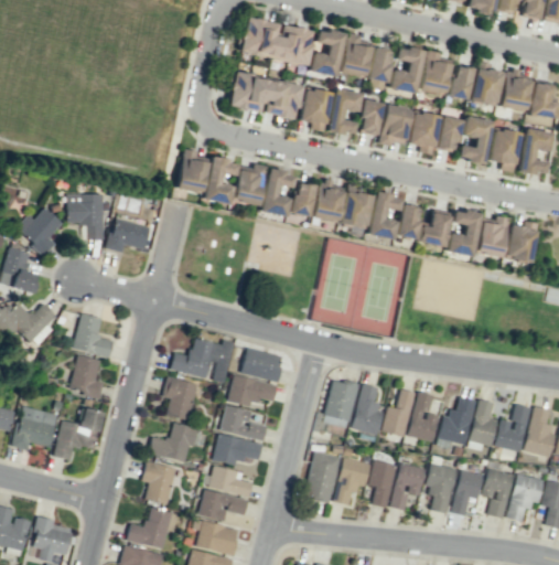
[(493,0),(469,0),(468,9),(491,13),(493,0)]
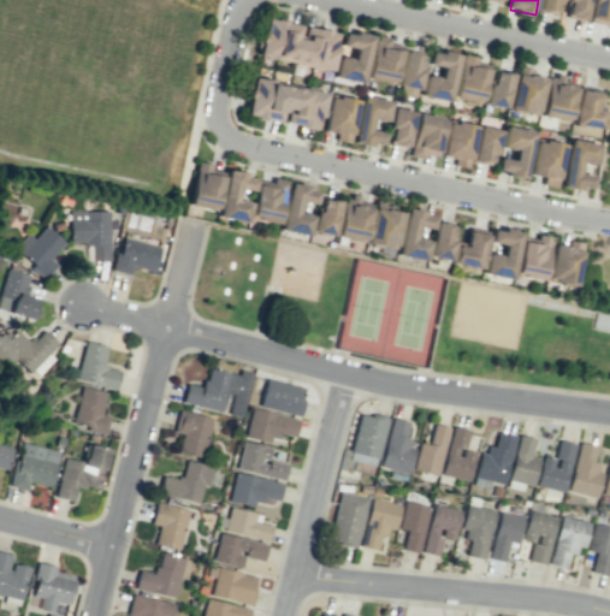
[(545,0),(544,11),(564,15),(566,0),(545,0)]
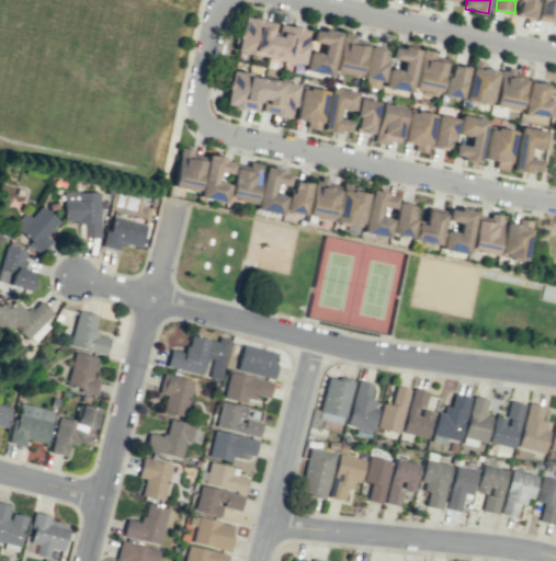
[(541,0),(521,0),(519,14),(537,19),(541,0)]
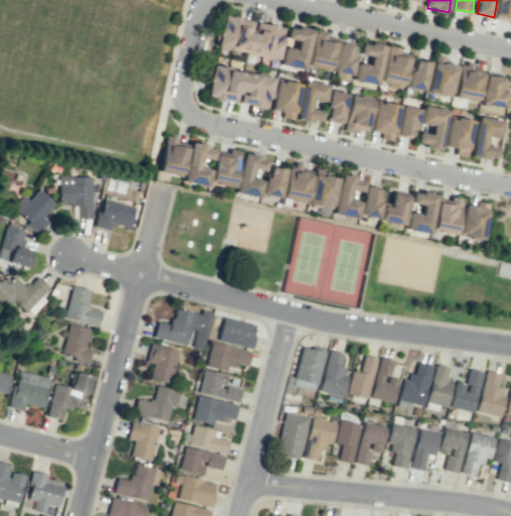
[(510,0),(500,0),(497,18),(510,20),(510,0)]
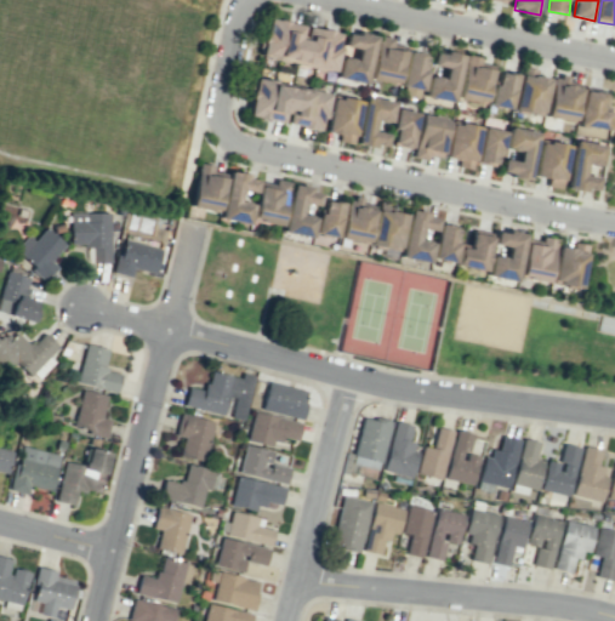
[(265,56),(337,72),(346,33),(309,26),(273,17),(265,56)]
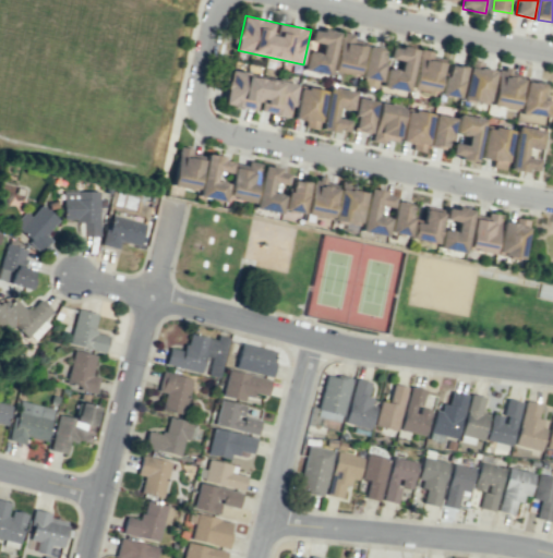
[(341,32),(315,28),(313,41),(325,44),(324,52),(310,50),(308,71),(335,75),(341,32)]
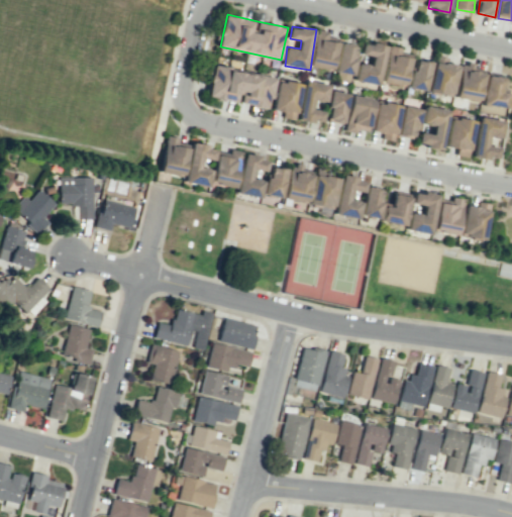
[(337,70),(339,39),(331,38),(331,31),(316,30),(314,68),(337,70)]
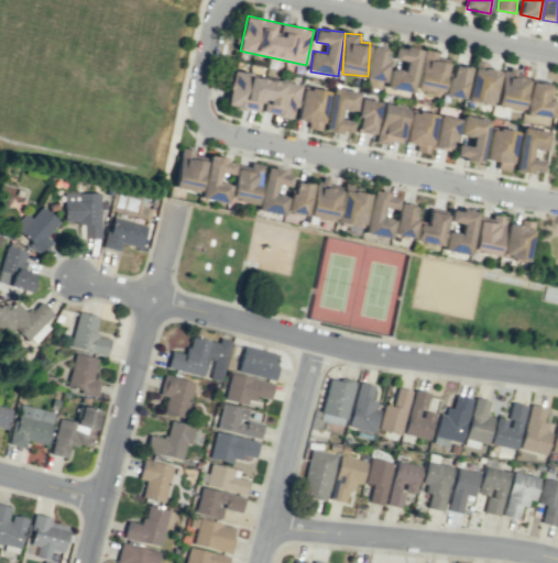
[(390,88),(416,92),(425,51),(398,45),(396,58),(408,62),(407,70),(393,68),(390,88)]
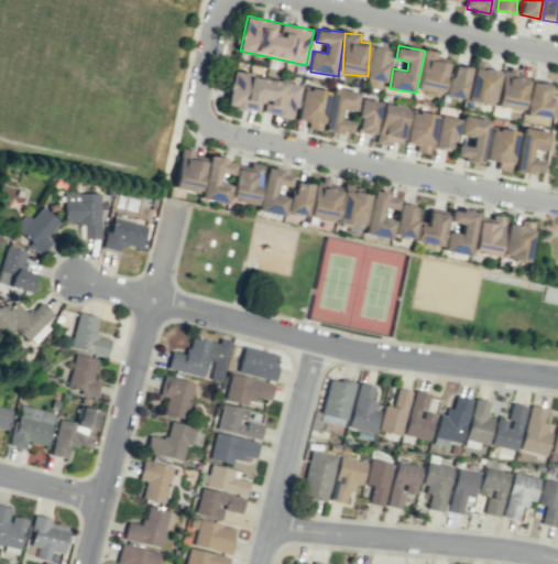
[(370,78),(389,80),(392,50),(373,47),(370,78)]
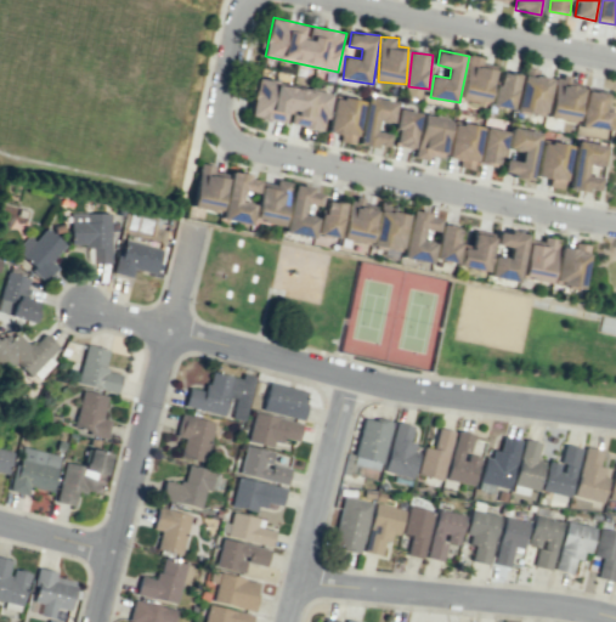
[(487,57),(473,55),(463,97),(491,103),(498,69),(485,67),(487,57)]
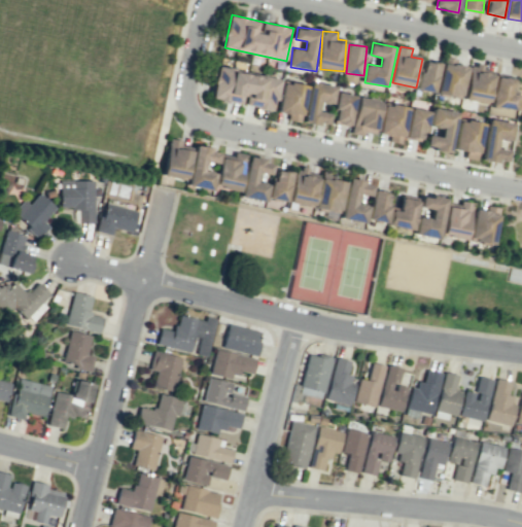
[(460,59),(448,57),(440,93),(463,98),(471,66),(459,64),(460,59)]
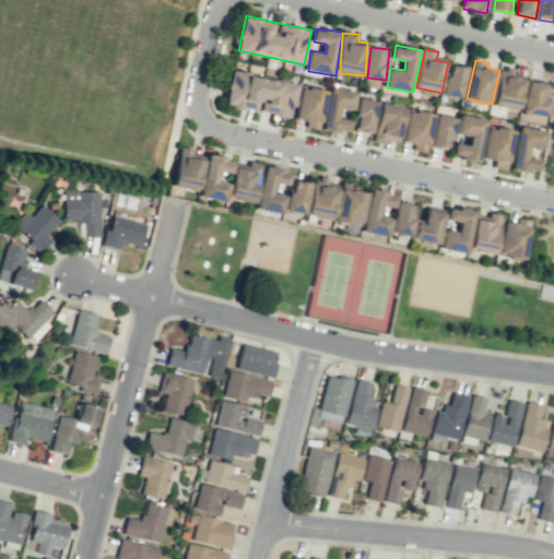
[(464,98),(471,68),(452,63),(446,94),(464,98)]
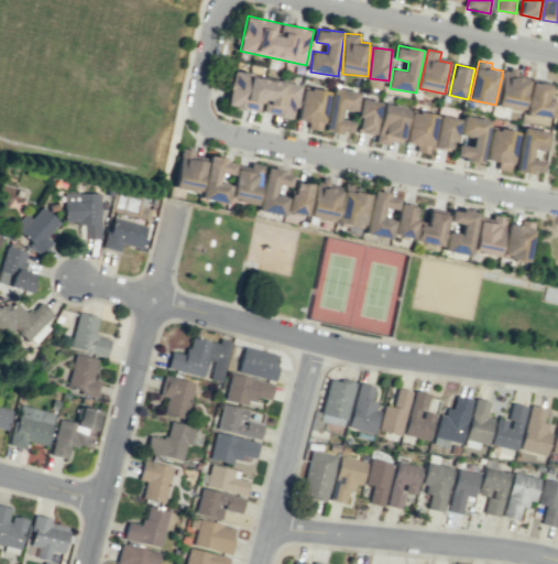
[(526,110),(529,79),(520,78),(520,69),(505,68),(501,107),(526,110)]
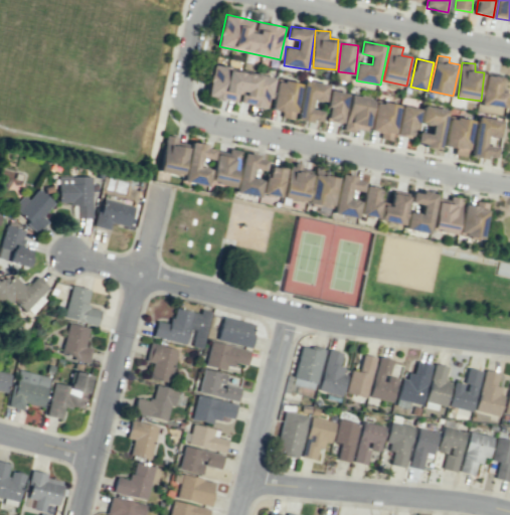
[(276,75),(214,67),(210,97),(240,101),(239,104),(271,108),(276,75)]
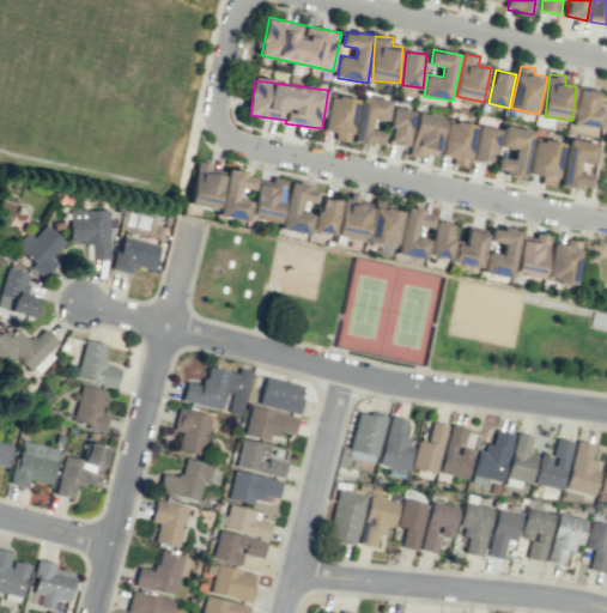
[(606,110),(598,109),(601,92),(581,87),(575,122),(604,128),(606,116),(606,110)]
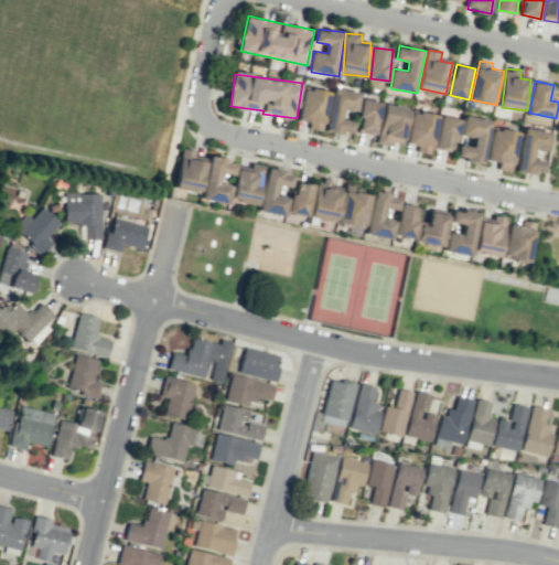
[(302,120),(312,121),(312,128),(326,130),(332,91),(305,87),(302,120)]
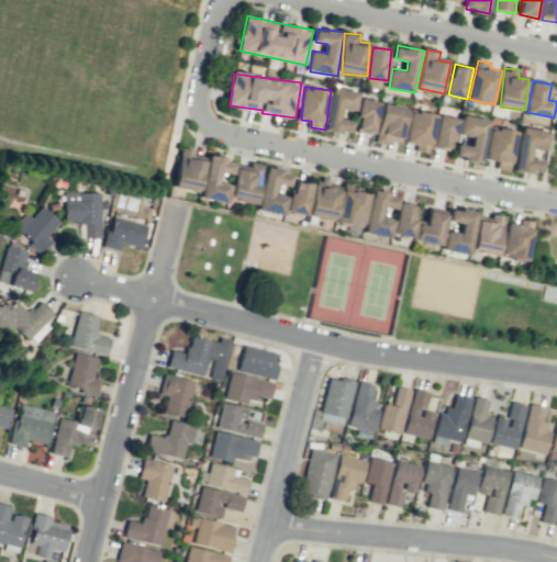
[(361,91),(336,88),(330,130),(353,133),(355,120),(343,119),(344,109),(358,111),(361,91)]
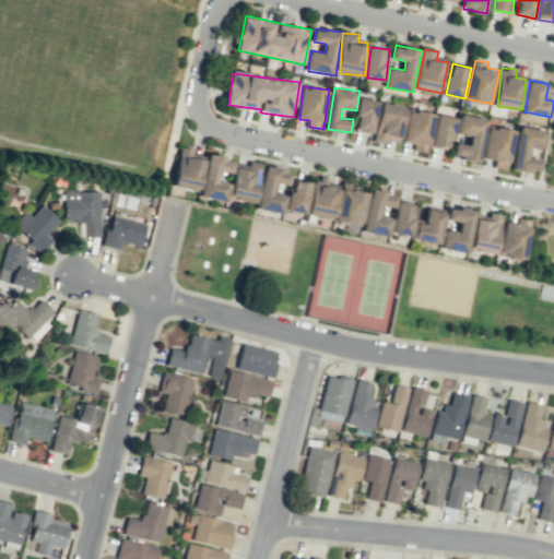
[(374,133),(380,102),(363,97),(356,130),(374,133)]
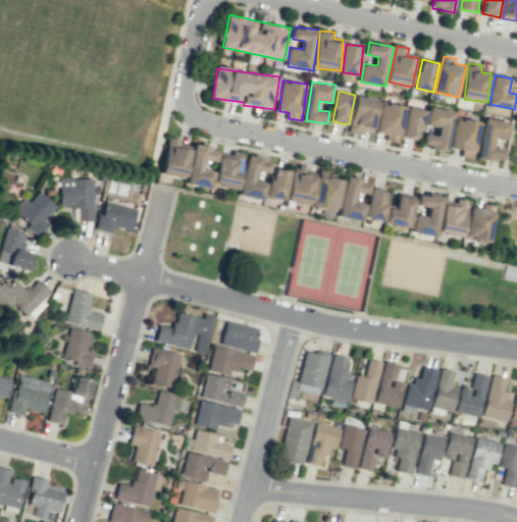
[(375,133),(381,100),(358,96),(351,132),(362,135),(363,131),(375,133)]
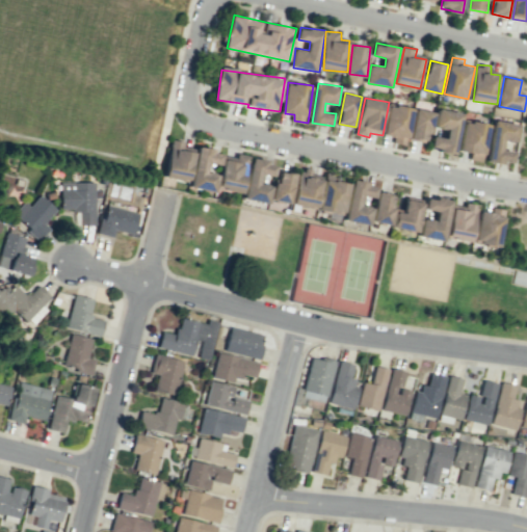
[(397,137),(396,142),(409,145),(417,108),(392,103),(386,134),(397,137)]
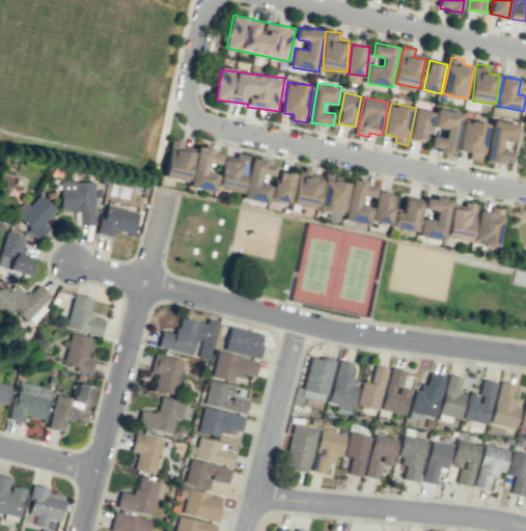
[(436,112),(418,108),(412,138),(428,142),(436,112)]
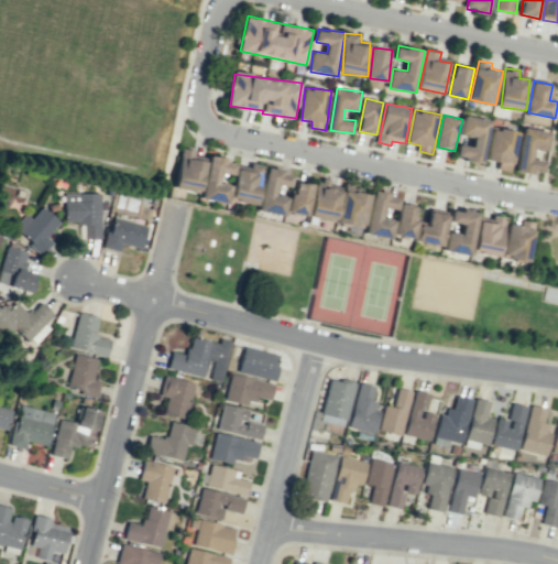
[(492,120),(467,116),(462,134),(476,137),(474,147),(461,143),(458,158),(484,163),(492,120)]
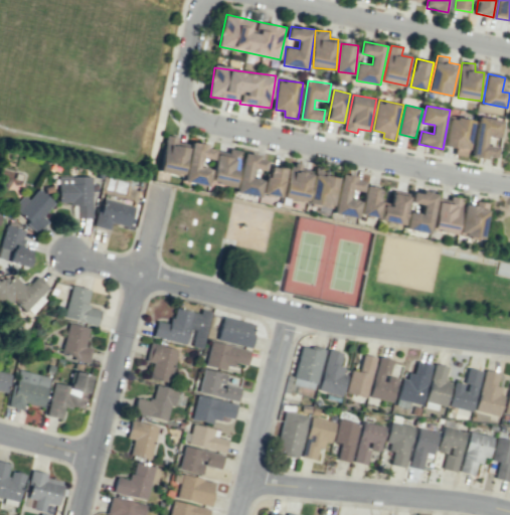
[(447,146),(458,148),(457,154),(469,157),(476,120),(453,116),(447,146)]
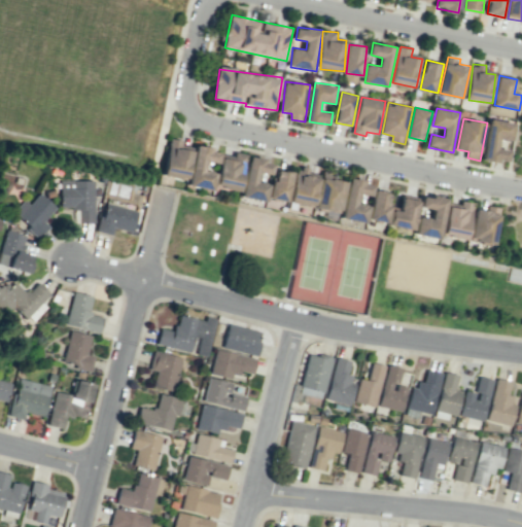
[(516,123),(491,118),(484,159),(510,163),(512,150),(499,147),(500,139),(513,141),(516,123)]
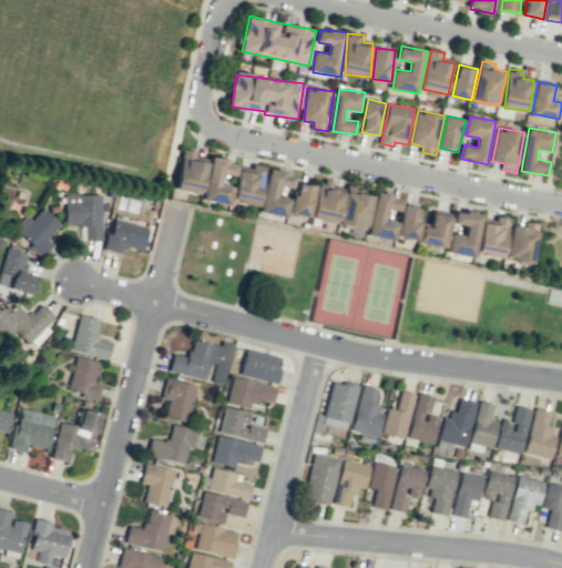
[(198,151),(184,149),(180,190),(205,193),(210,162),(197,161),(198,151)]
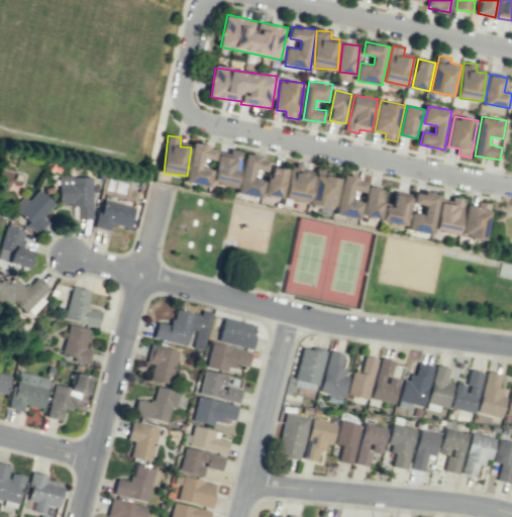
[(188,183),(211,186),(214,169),(202,167),(203,158),(216,160),(219,147),(194,143),(188,183)]
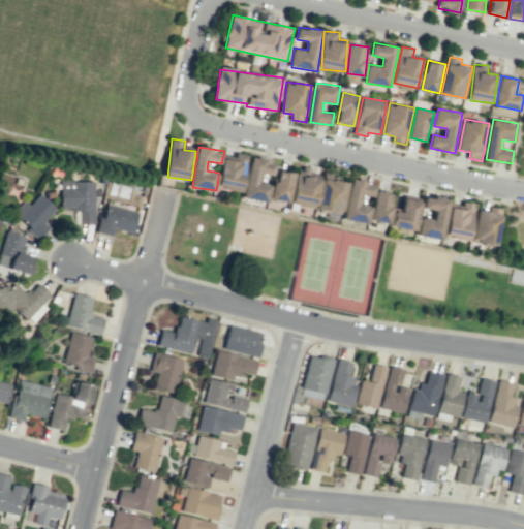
[(248,156),(223,154),(220,188),(245,191),(248,156)]
